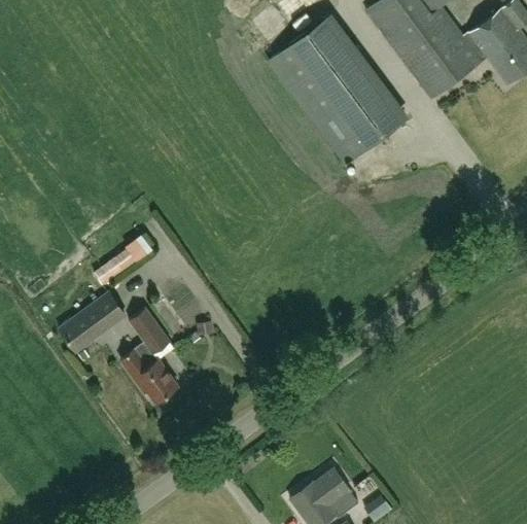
[(433,12),(423,0),(381,0),(365,11),(431,100),(487,59),(506,85),(526,69),(526,43),(518,31),(526,23),(526,15),(515,0),(514,0),(501,9),(462,40),(440,8),(433,12)]
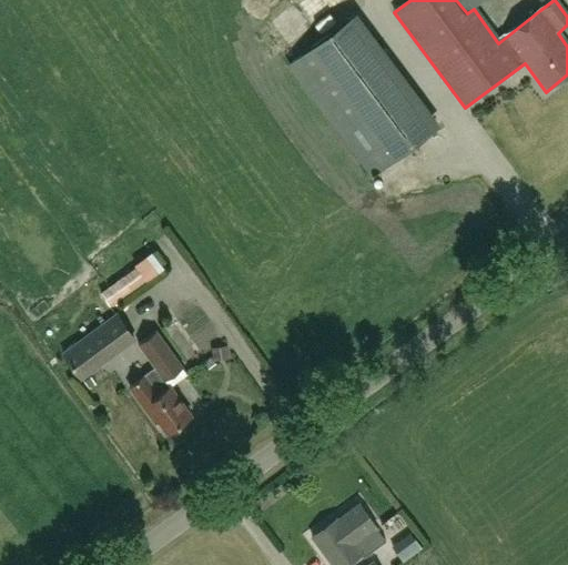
[(456,0),(467,13),(474,9),(485,0),(456,0)]
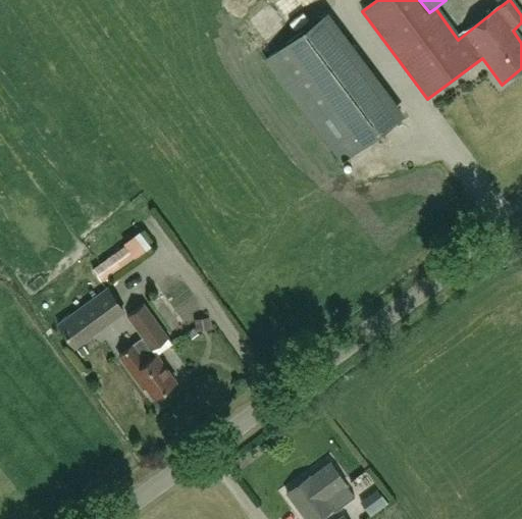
[(74,352),(125,314),(108,290),(56,327),(74,352)]
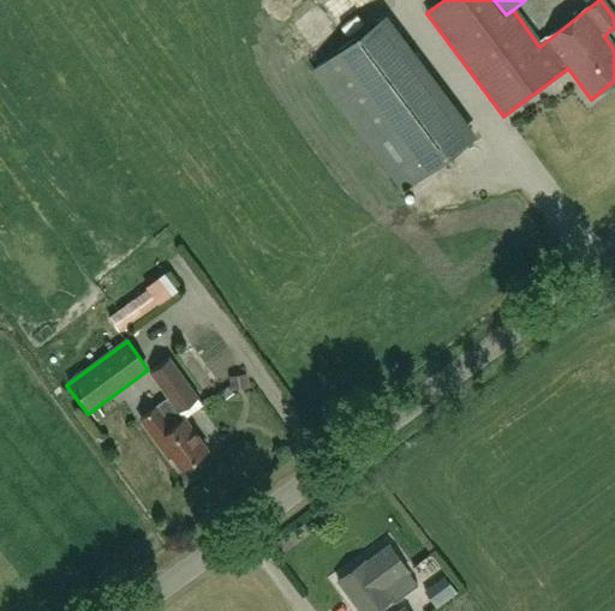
[(181,472),(207,454),(178,413),(197,400),(169,361),(150,375),(169,401),(141,421),(169,461),(173,460),(181,472)]
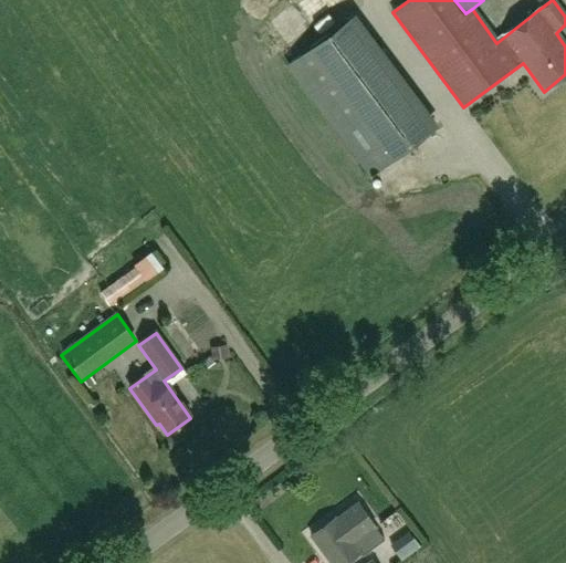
[(310,537),(329,562),(347,562),(359,554),(362,558),(384,541),(375,529),(375,528),(357,503),(336,520),(335,519),(310,537)]
